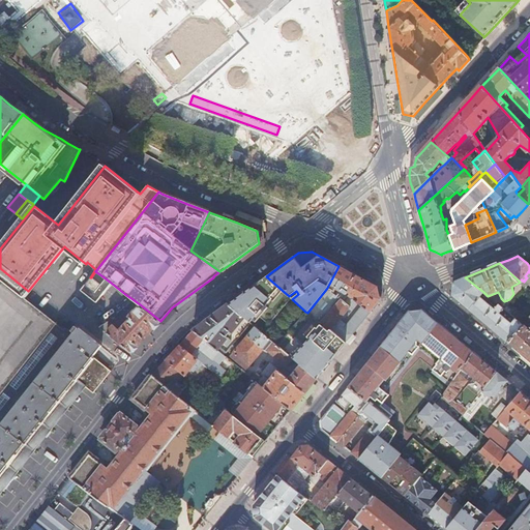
[(359,276),(339,266),(327,288),(333,291),(334,289),(342,292),(344,289),(346,291),(349,291),(350,290),(352,291),(349,296),(354,301),(355,300),(370,313),(378,303),(380,299),(377,287),(359,276)]
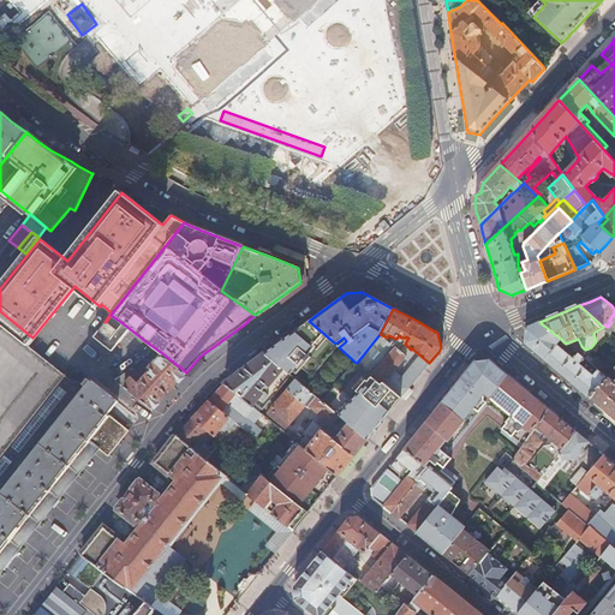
[(106,322),(105,322),(93,338),(101,344),(119,321),(111,315),(106,322)]
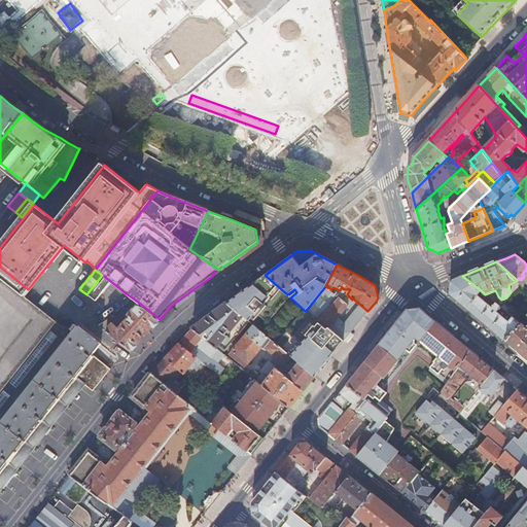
[(526,289),(526,271),(525,270),(522,275),(524,276),(521,280),(519,278),(517,280),(526,289)]
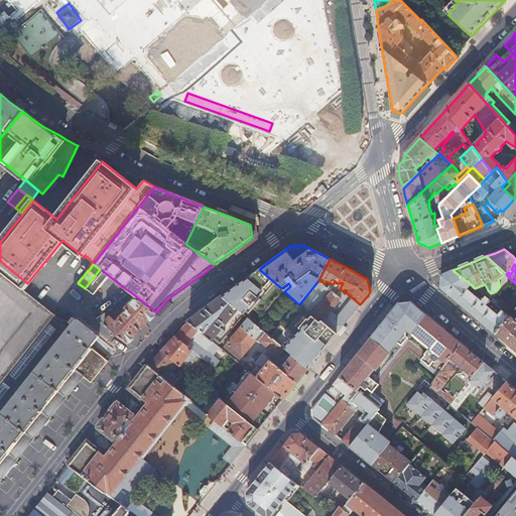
[(108,275),(100,269),(85,288),(93,295),(108,275)]
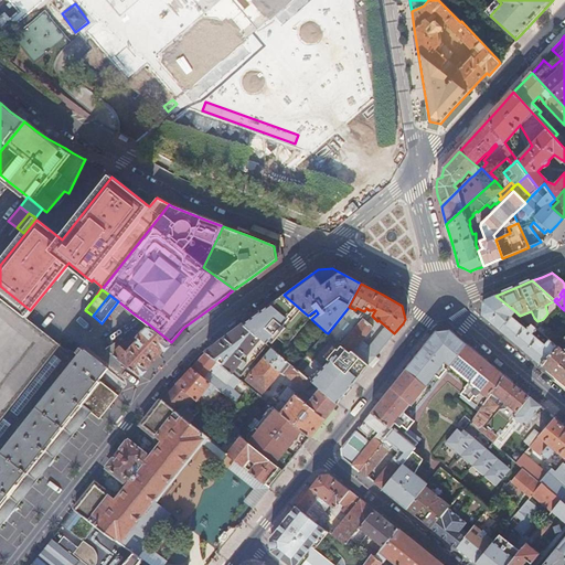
[(260,311),(244,324),(260,339),(272,348),(288,362),(291,365),(316,386),(320,390),(338,404),(354,383),(369,365),(352,351),(350,353),(345,349),(341,344),(328,333),(326,332),(306,355),(289,342),(310,318),(308,316),(300,309),(284,295),(260,311)]
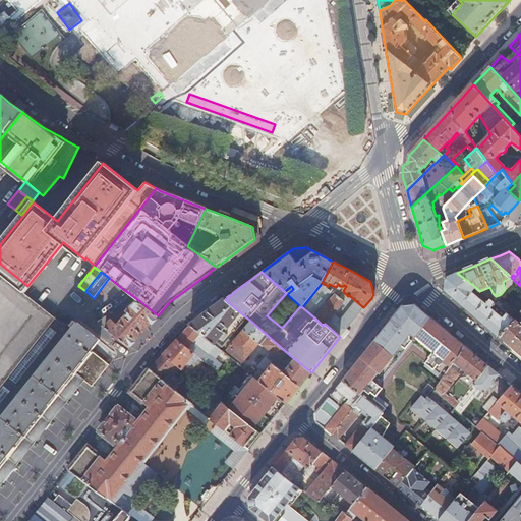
[(475,287),(457,273),(451,275),(445,278),(445,290),(447,292),(456,300),(485,325),(499,337),(514,320),(502,308),(501,309),(497,314),(489,308),(493,305),(495,307),(496,305),(495,304),(486,297),(484,300),(486,302),(485,304),(480,299),(480,295),(476,292),(474,295),(471,292),(475,287)]
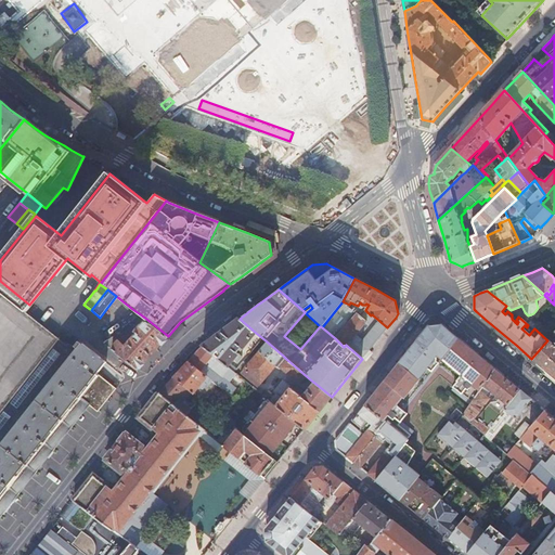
[(0,431),(66,349),(51,338),(43,331),(31,322),(0,296),(0,431)]
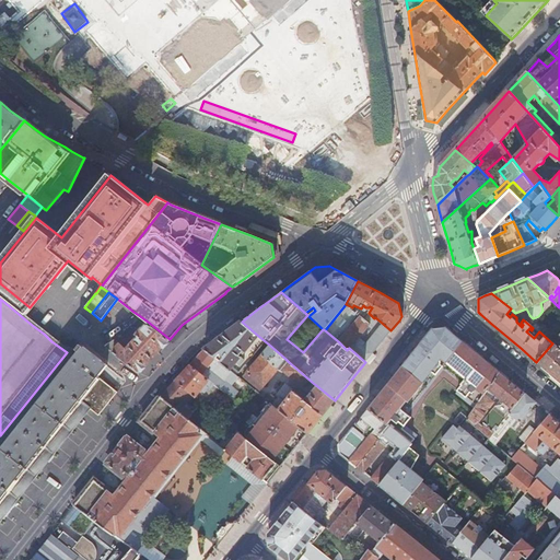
[(346,304),(325,330),(338,341),(360,316),(346,304)]
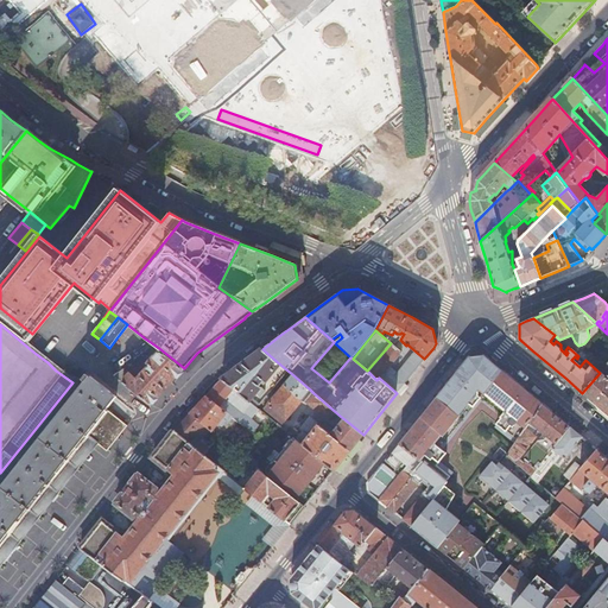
[(113,366),(119,371),(131,361),(138,355),(152,343),(145,339),(113,366)]
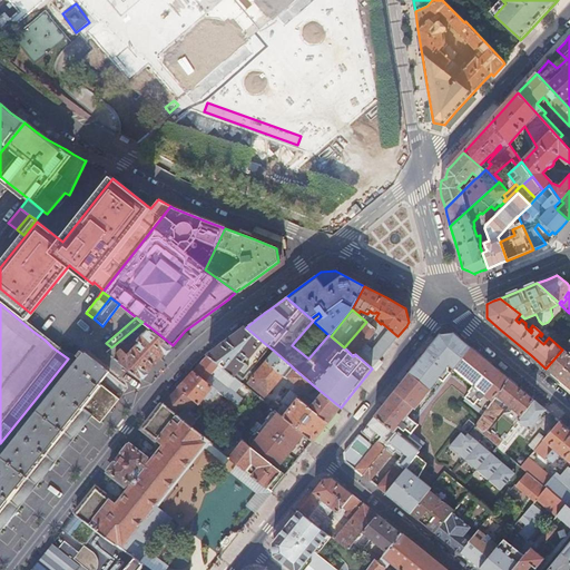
[(355,354),(372,369),(384,353),(397,336),(382,323),(381,324),(375,331),(366,322),(344,347),(349,352),(353,356),(355,354)]
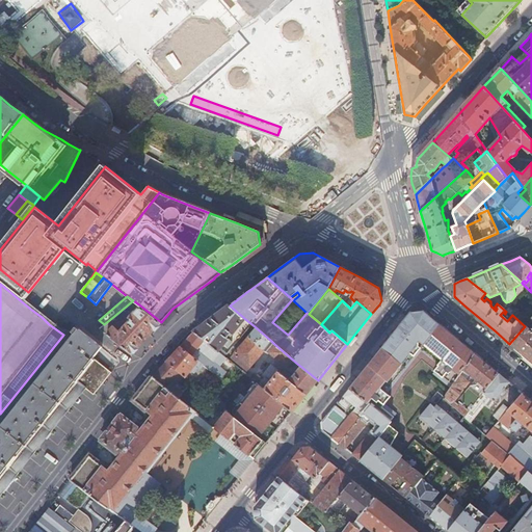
[(107,334),(131,353),(148,336),(161,322),(140,306),(130,317),(132,319),(120,331),(113,326),(107,334)]
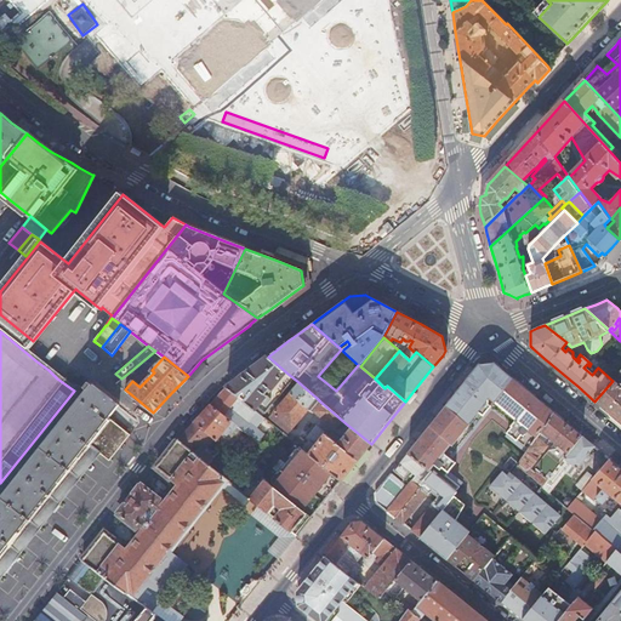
[(246,372),(227,387),(254,409),(262,416),(265,412),(257,406),(261,402),(266,405),(271,398),(265,393),(269,388),(272,389),(286,372),(268,357),(246,372)]
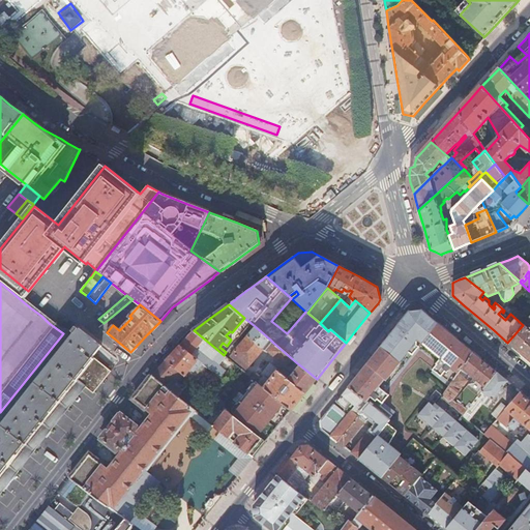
[(120,310),(114,315),(118,320),(124,315),(120,310)]
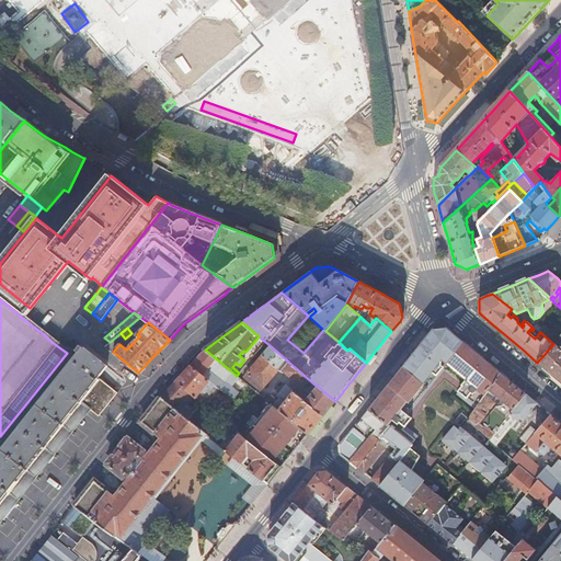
[(540,332),(553,344),(558,339),(544,328),(540,332)]
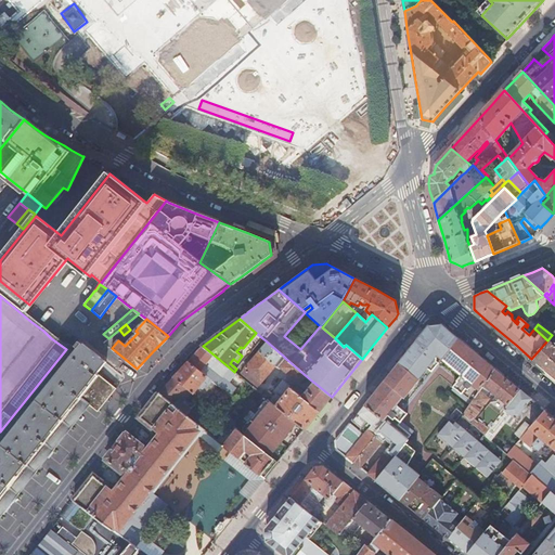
[(472,402),(494,369),(475,352),(452,334),(441,325),(435,325),(428,325),(421,335),(385,379),(364,405),(386,423),(407,439),(413,431),(400,422),(407,413),(403,410),(402,409),(402,408),(408,401),(410,402),(434,372),(431,371),(438,362),(444,368),(443,369),(457,382),(451,389),(454,392),(457,390),(472,402)]
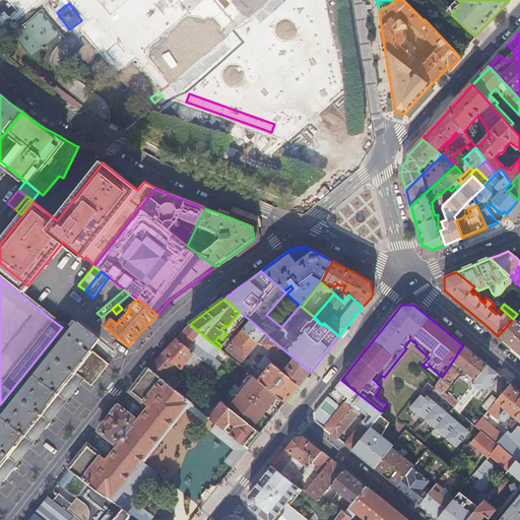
[(90,349),(100,338),(74,319),(70,324),(73,325),(67,332),(65,330),(62,327),(0,404),(0,471),(71,382),(77,374),(84,380),(91,386),(96,379),(109,364),(90,349)]
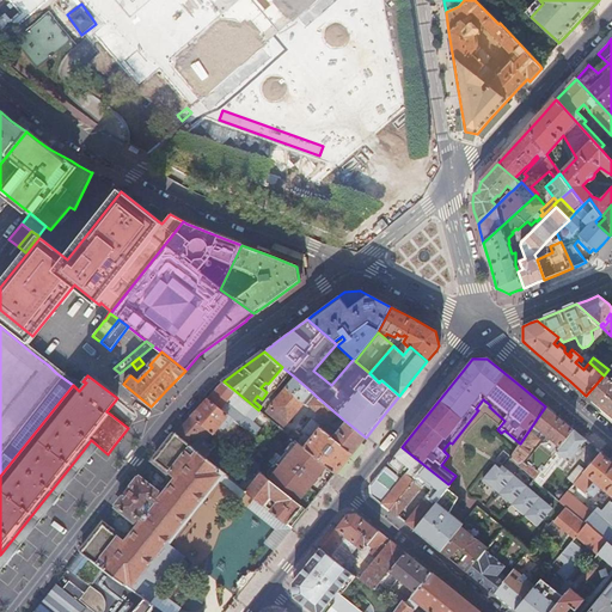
[(611,381),(604,375),(586,396),(600,408),(611,417),(611,381)]
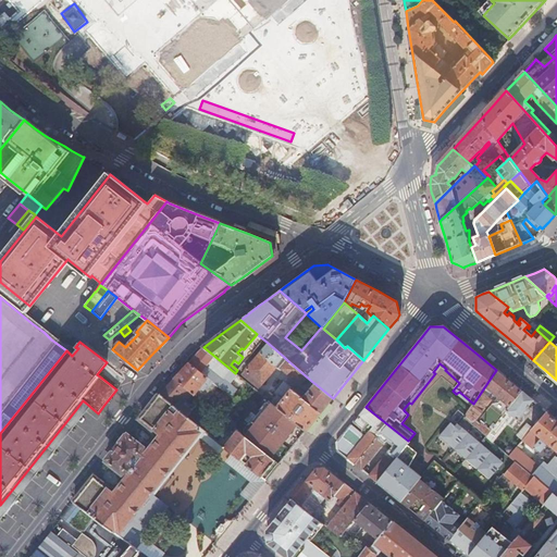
[(284,357),(268,343),(242,373),(259,388),(276,367),(275,367),(284,357)]
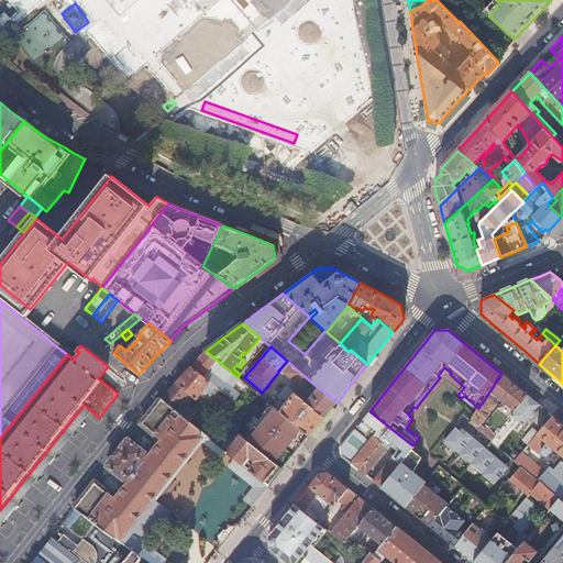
[(190,366),(221,390),(224,386),(220,383),(230,371),(206,351),(203,352),(197,360),(190,366)]
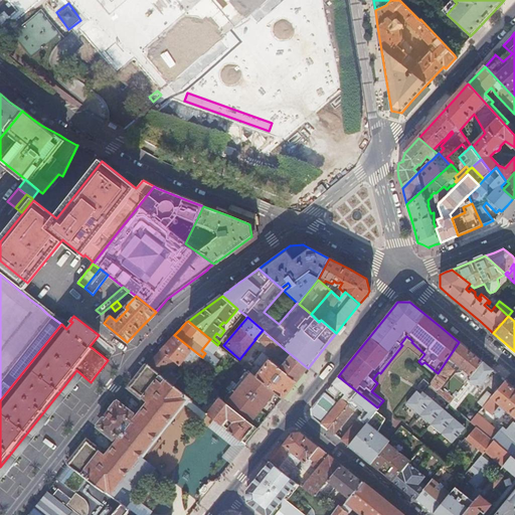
[(282,360),(288,352),(266,333),(261,339),(261,342),(282,360)]
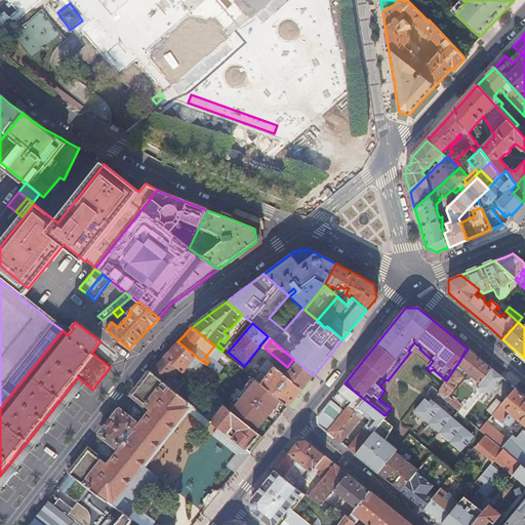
[(164,357),(179,370),(183,372),(188,365),(191,368),(191,367),(198,373),(206,364),(177,341),(169,352),(164,357)]
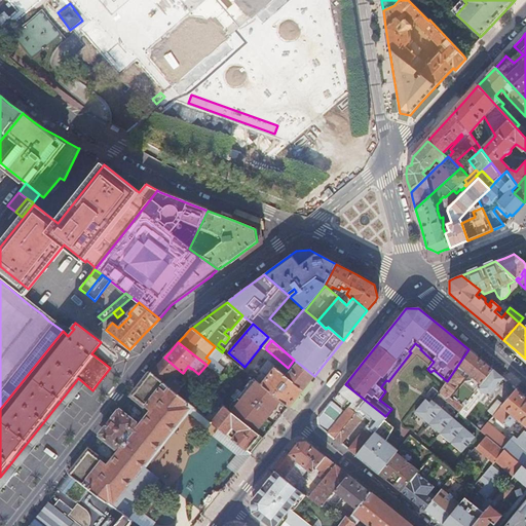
[(409,351),(411,352),(416,346),(420,349),(421,348),(415,343),(409,351)]
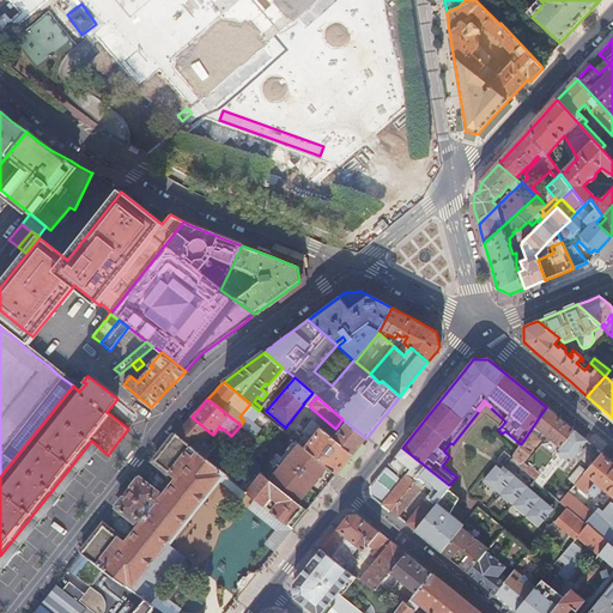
[(519,447),(510,460),(534,481),(574,430),(558,417),(546,407),(519,447)]
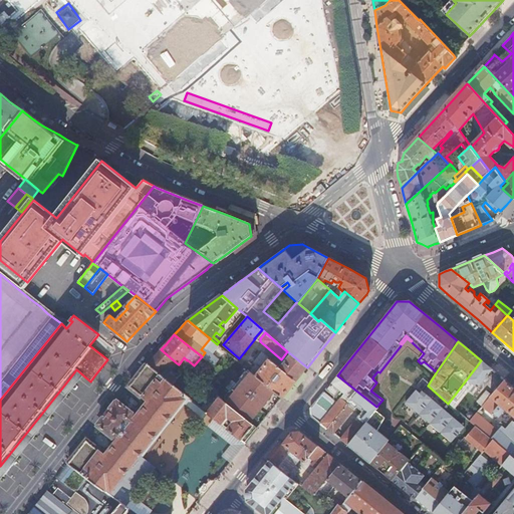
[(173,384),(177,380),(175,378),(177,376),(170,371),(172,369),(171,368),(176,362),(161,349),(154,356),(148,364),(173,384)]
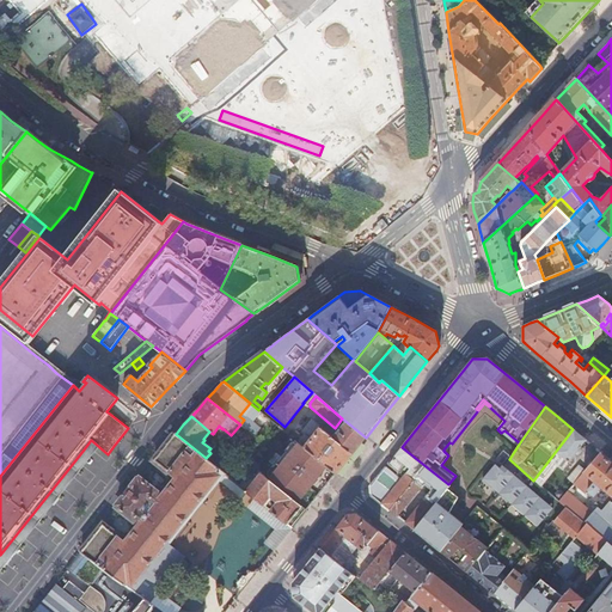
[(305,448),(337,473),(362,441),(366,438),(347,422),(334,438),(312,420),(295,440),(299,442),(305,434),(312,440),(305,448)]
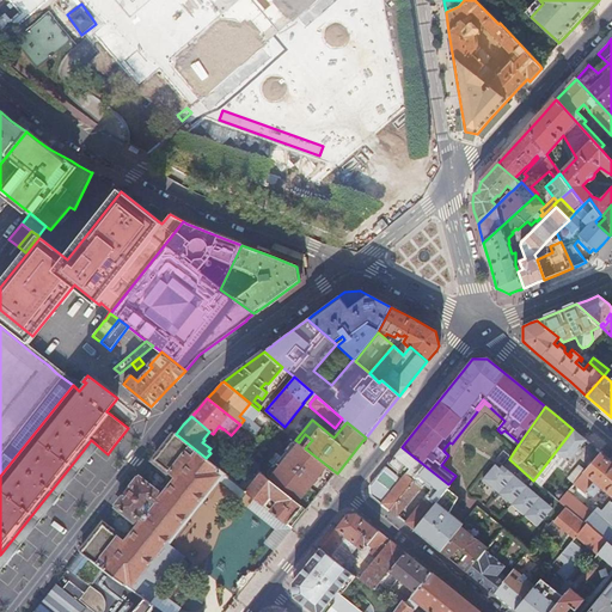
[(225,444),(234,452),(250,433),(240,424),(231,435),(227,440),(225,444)]
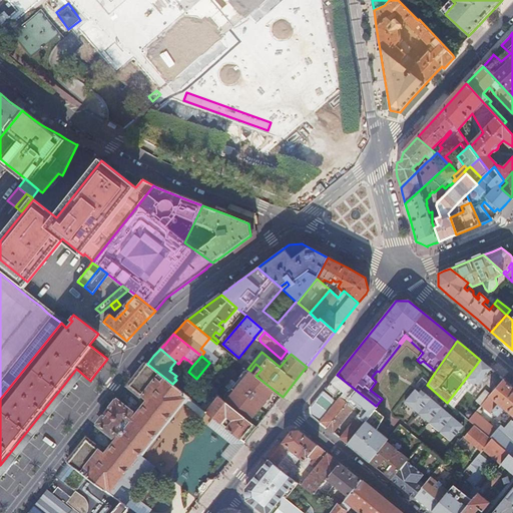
[(489,367),(480,360),(447,403),(453,407),(467,390),(471,394),(491,368),(489,367)]
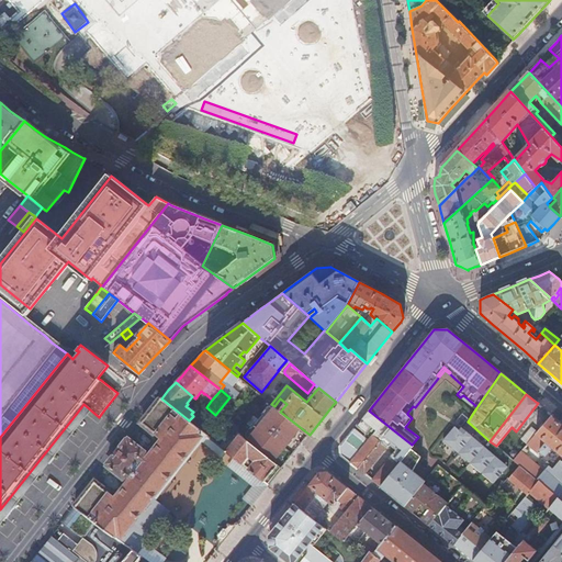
[(463,395),(460,397),(475,409),(478,407),(463,395)]
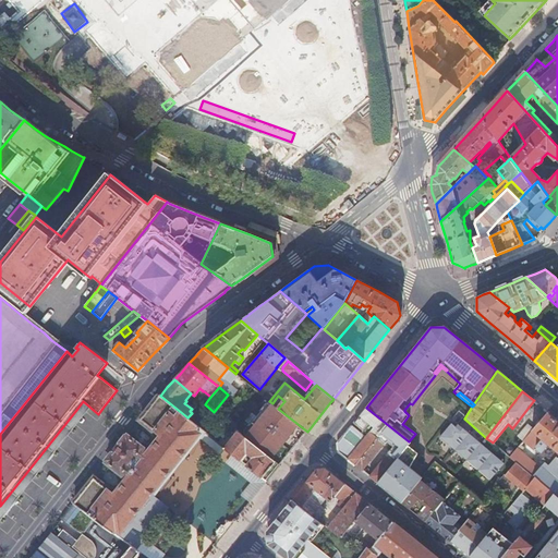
[(223,447),(214,439),(202,431),(203,429),(187,417),(160,396),(158,398),(141,420),(161,436),(148,451),(128,435),(117,449),(107,462),(128,478),(114,494),(94,478),(74,504),(118,536),(119,535),(132,545),(136,548),(169,507),(152,494),(198,434),(220,452),(223,447)]
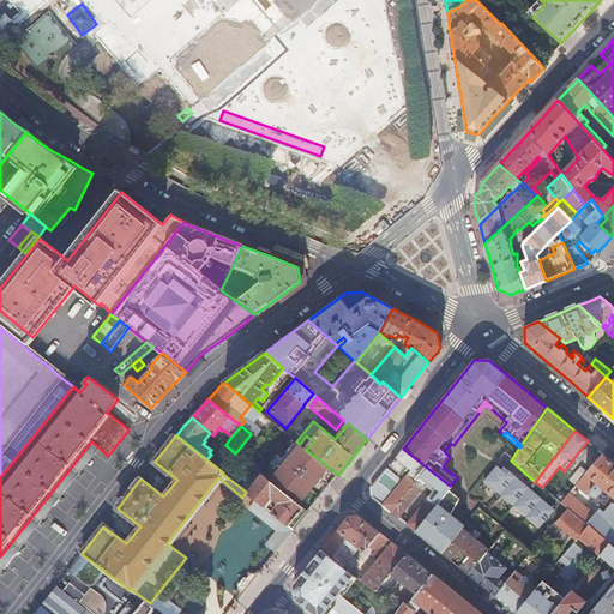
[(0,572),(100,449),(91,441),(84,451),(0,557),(0,572)]
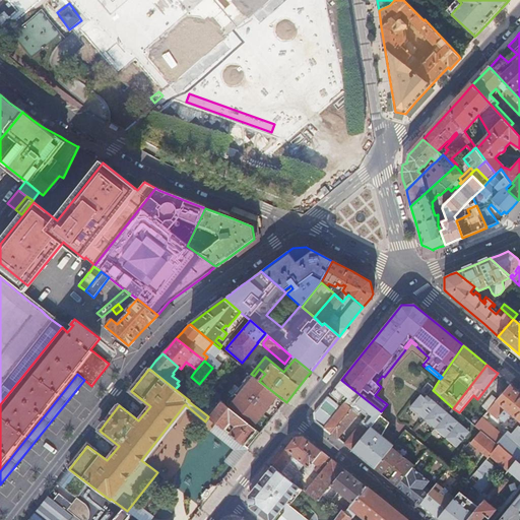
[(261,434),(274,416),(278,411),(286,402),(259,381),(254,376),(251,374),(239,388),(225,404),(261,434)]
